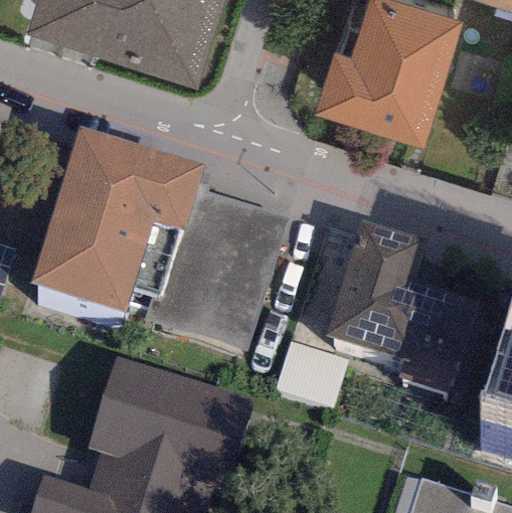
[(37,0),(28,35),(200,87),(225,0),(37,0)]
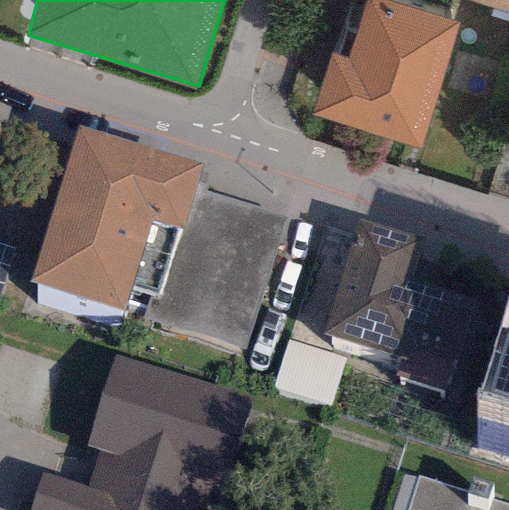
[(331,53),(312,113),(421,147),(461,21),(393,0),(367,0),(349,59),(331,53)]
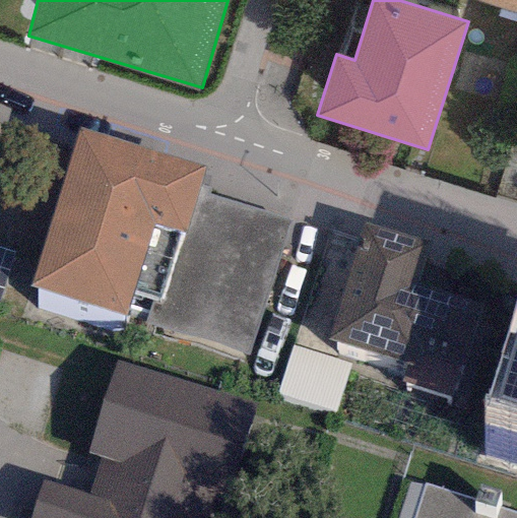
[(479,0),(516,11),(516,0),(479,0)]
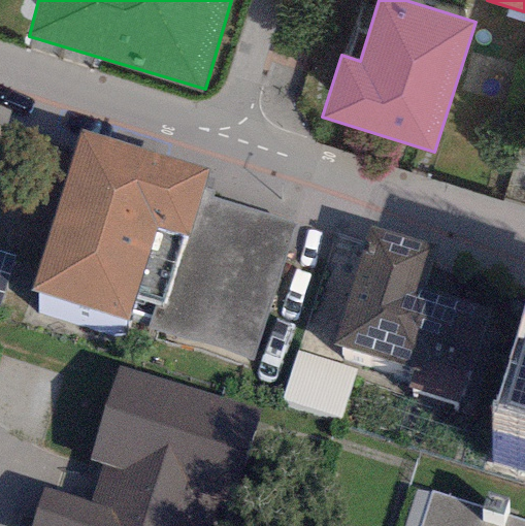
[(254,358),(294,222),(203,195),(210,169),(81,128),(32,290),(127,321),(131,310),(153,317),(150,327),(254,358)]
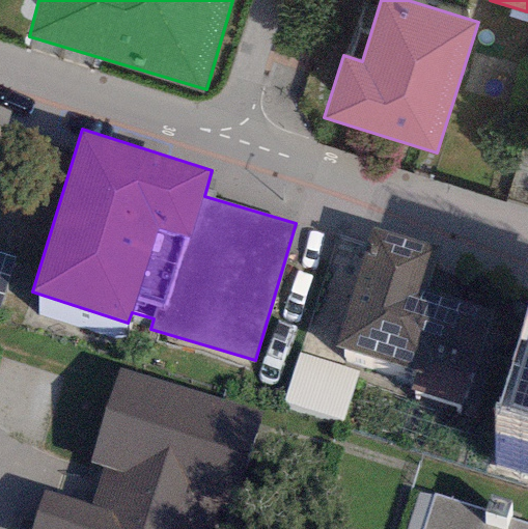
[(439,246),(372,226),(337,344),(418,368),(412,389),(467,405),(495,310),(425,289),(439,246)]
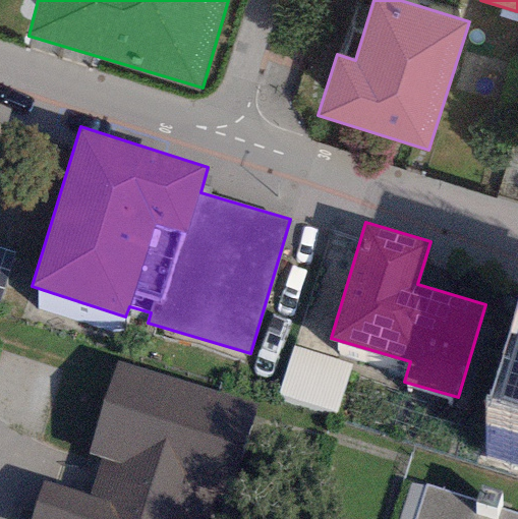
[(0,303),(16,251),(0,246),(0,303)]
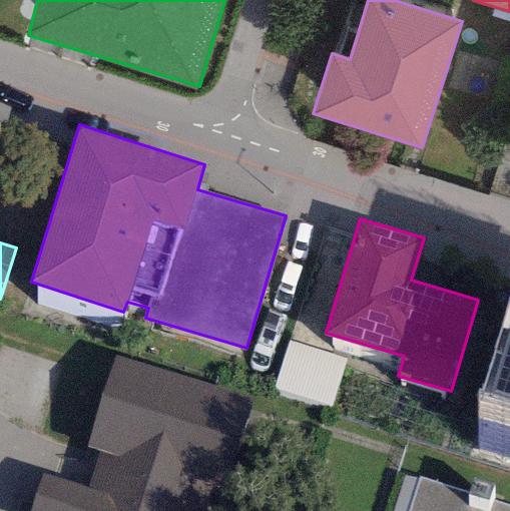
[(509,298),(479,396),(509,405),(509,298)]
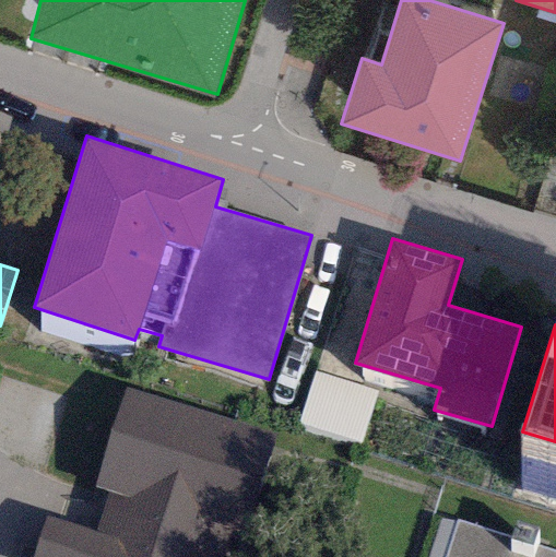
[(322,372),(305,428),(365,446),(381,390),(322,372)]
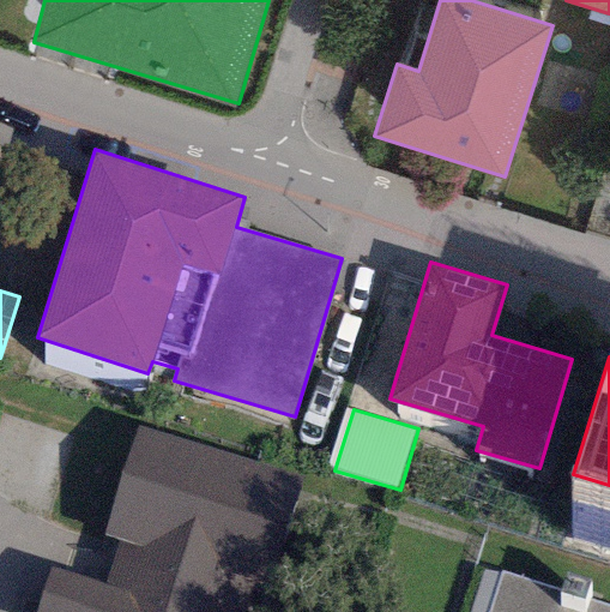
[(307,478),(138,425),(104,533),(121,538),(107,583),(50,565),(36,611),(247,611),(257,583),(272,588),(307,478)]
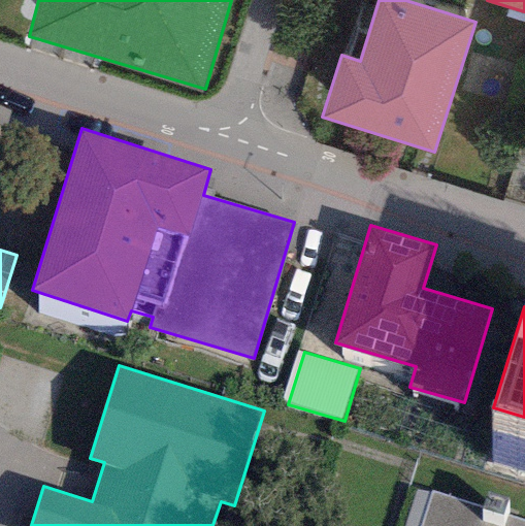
[(524,519),(433,491),(422,525),(524,525),(524,519)]
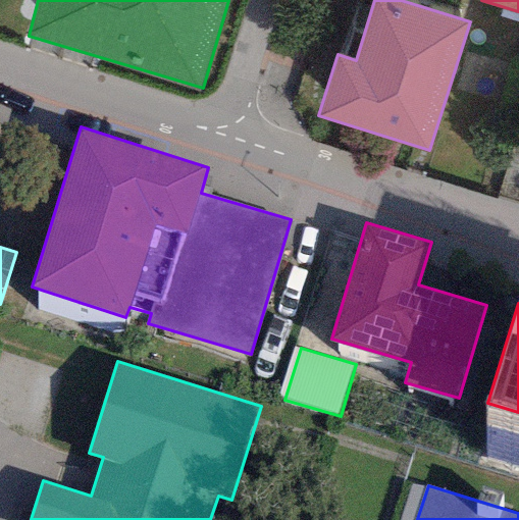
All buildings are outlined.
